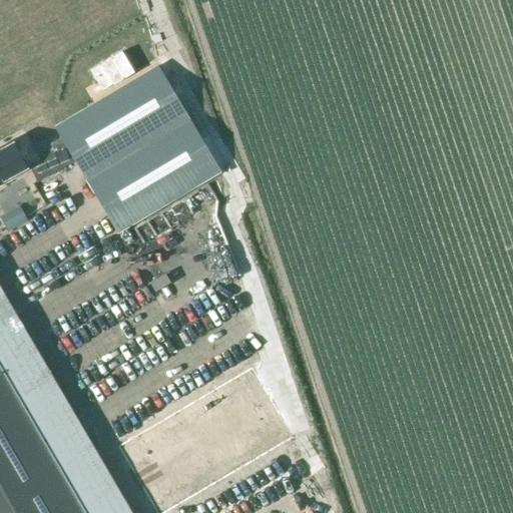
[(103,63),(91,69),(103,89),(134,72),(121,49),(101,60),(103,63)]
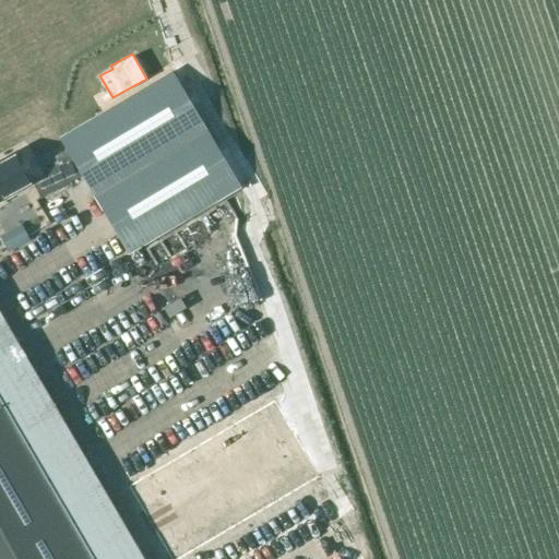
[(59,138),(66,150),(80,177),(128,254),(241,188),(171,70),(59,138)]
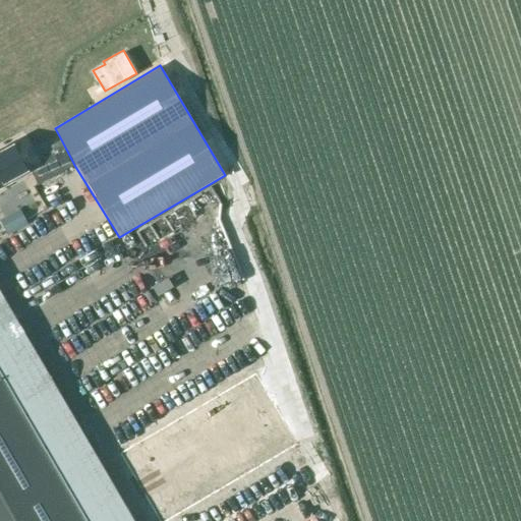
[(25,135),(0,149),(0,187),(11,181),(31,171),(39,184),(74,165),(61,139),(36,154),(25,135)]
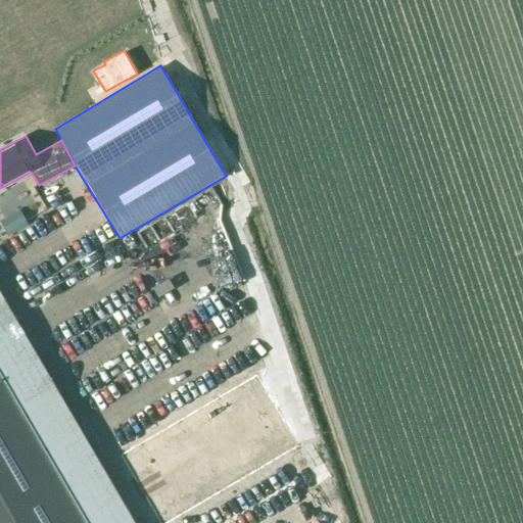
[(89,522),(0,371),(0,522),(89,522)]
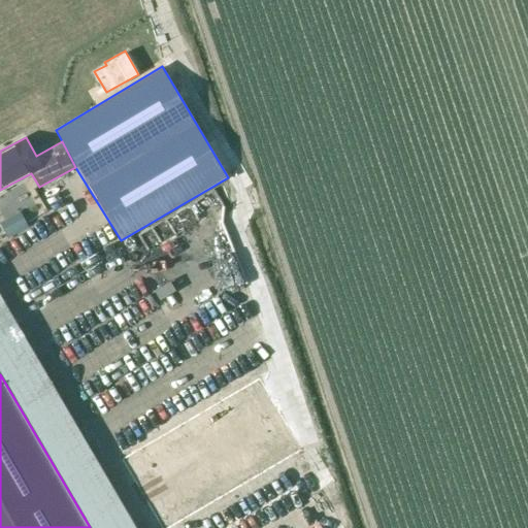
[(259,380),(120,460),(159,527),(168,527),(300,452),(259,380)]
